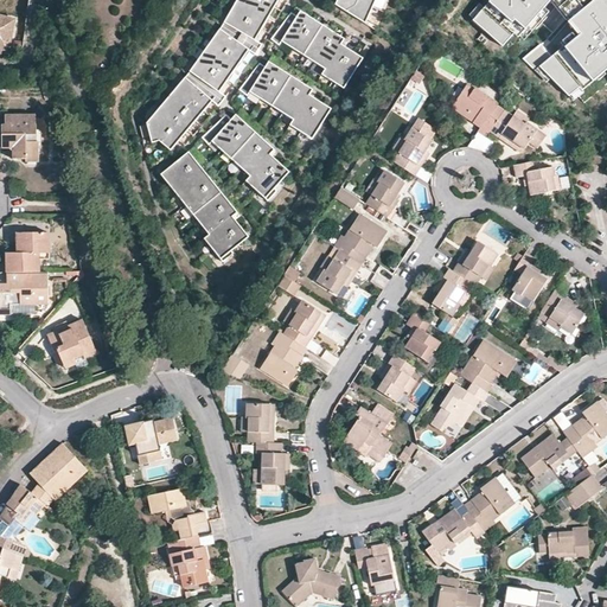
[(237,0),(224,23),(255,40),(266,21),(261,19),(264,12),(270,14),(279,0),(237,0)]
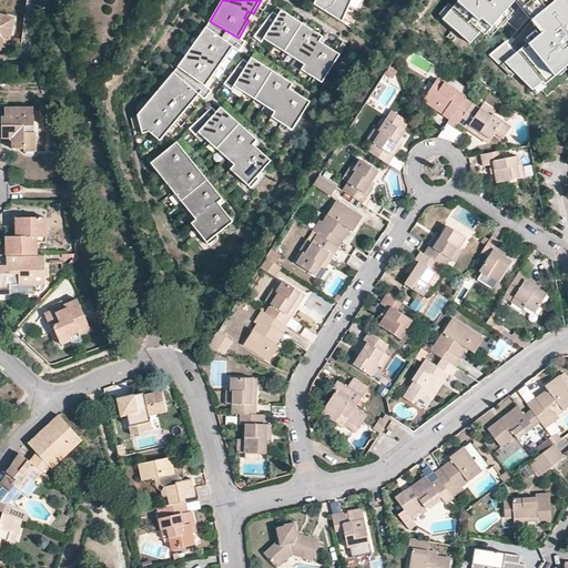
[(315,0),(316,1),(315,4),(342,22),(351,0),(315,0)]
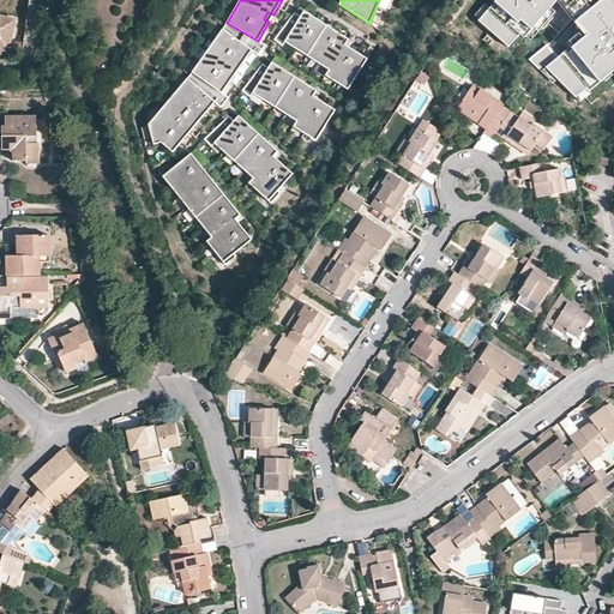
[(613,0),(501,0),(482,20),(516,48),(539,26),(545,32),(571,2),(599,38),(581,52),(578,48),(565,59),(554,47),(535,61),(559,84),(565,80),(587,102),(613,80),(613,0)]
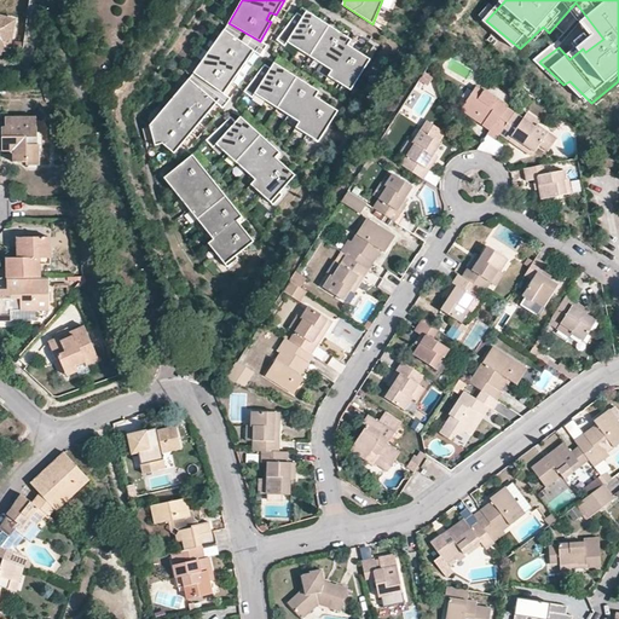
[(9,47),(15,15),(0,11),(0,45),(3,46),(9,47)]
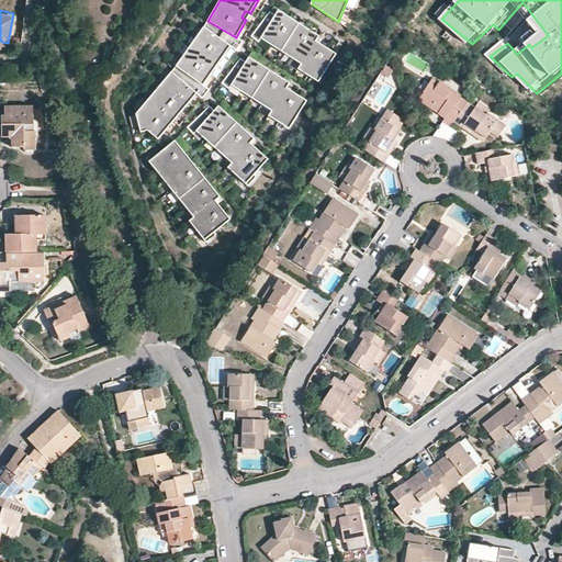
[(316,34),(303,25),(300,31),(292,26),(295,21),(279,10),(274,15),(270,11),(251,36),(259,42),(261,38),(301,64),(298,69),(318,82),(333,59),(329,56),(333,52),(319,43),(313,38),(316,34)]
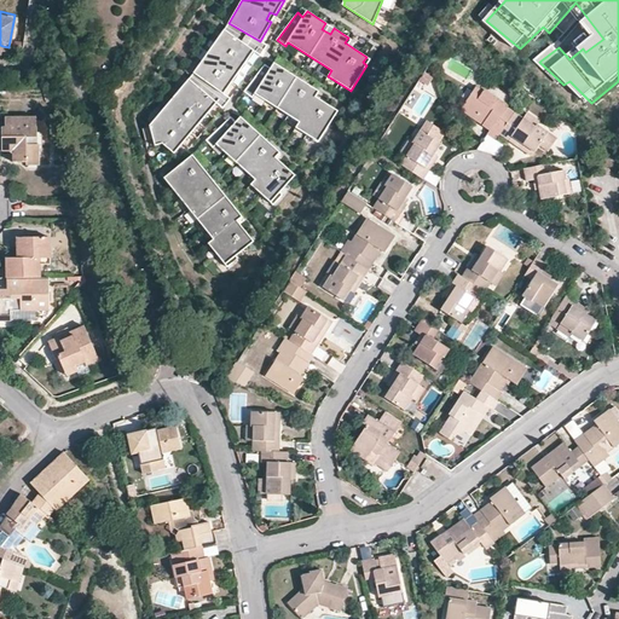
[(271,22),(276,15),(270,12),(266,19),(271,22)]
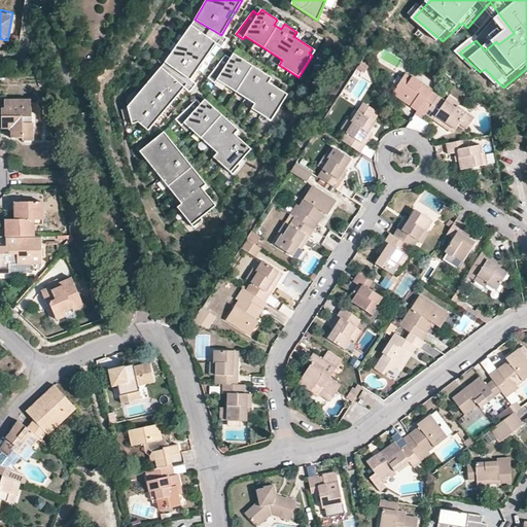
[(221,35),(195,20),(192,23),(191,25),(216,43),(221,35)]
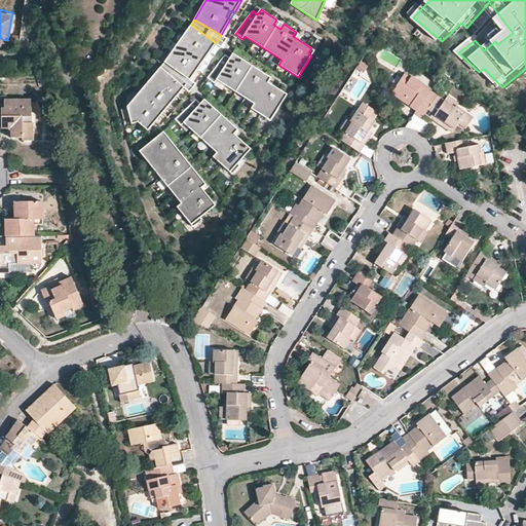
[(280,29),(284,24),(276,20),(273,25),(280,29)]
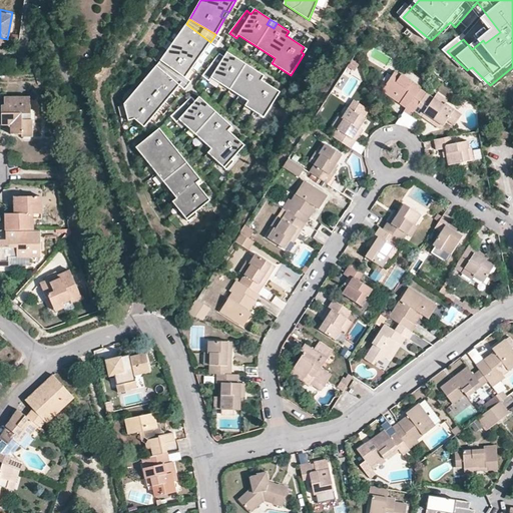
[(200,57),(210,42),(186,24),(160,60),(185,78),(196,63),(191,60),(195,54),(200,57)]
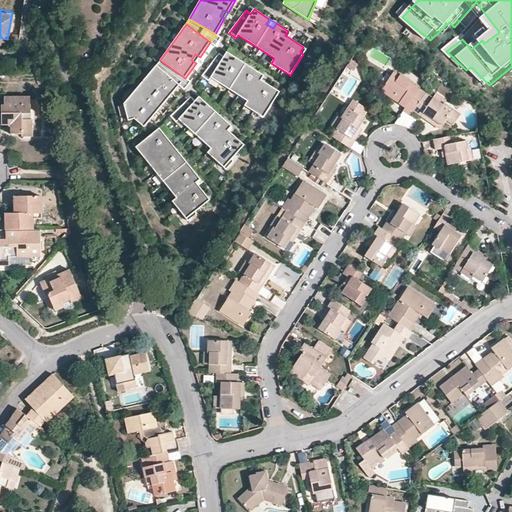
[(291,39),(294,35),(288,31),(285,35),(291,39)]
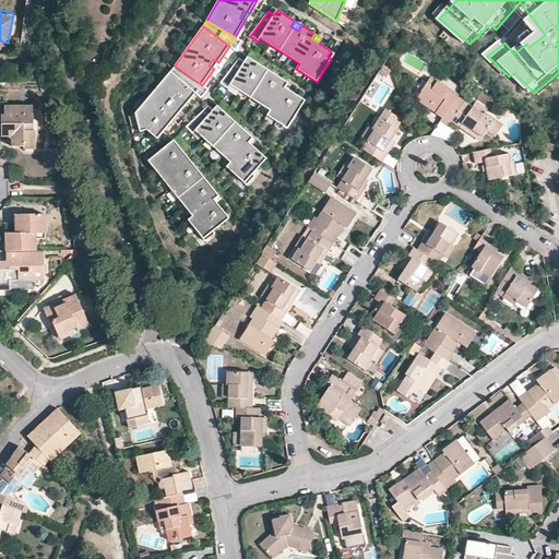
[(288,90),(282,85),(285,80),(272,72),(269,76),(262,72),(265,68),(248,57),(244,62),(239,58),(221,83),(228,88),(230,85),(271,110),(268,116),(287,128),(302,105),(298,103),(301,98),(288,90)]
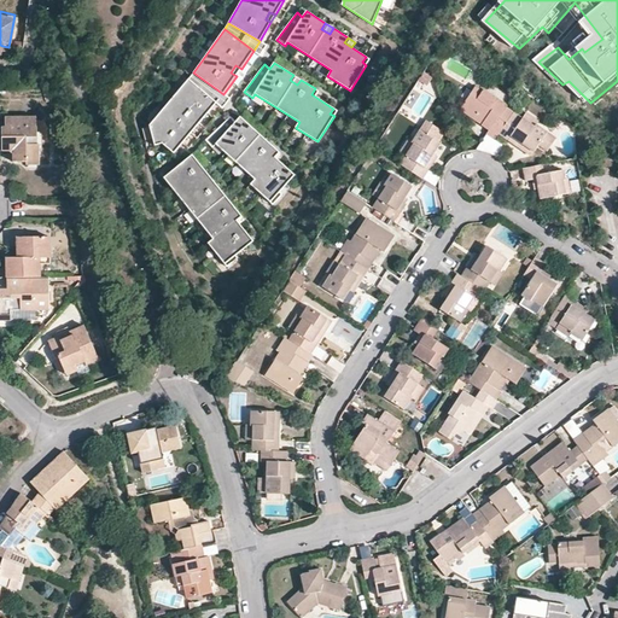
[(237,76),(242,69),(235,65),(231,73),(237,76)]
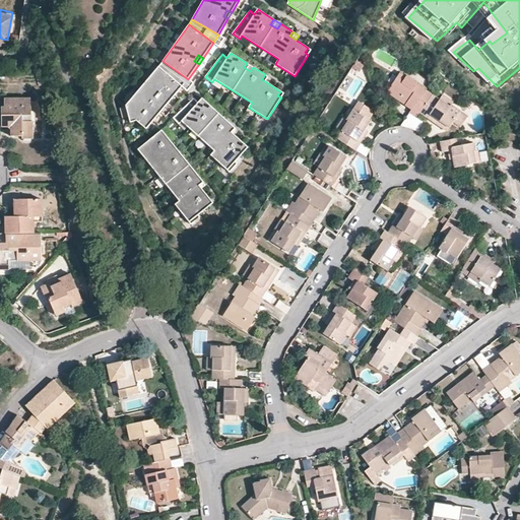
[(188,79),(163,61),(161,64),(158,66),(183,86),(188,79)]
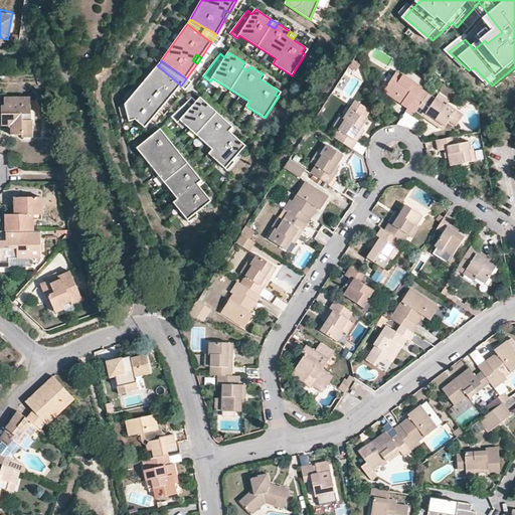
[(247,70),(250,66),(244,62),(241,66),(247,70)]
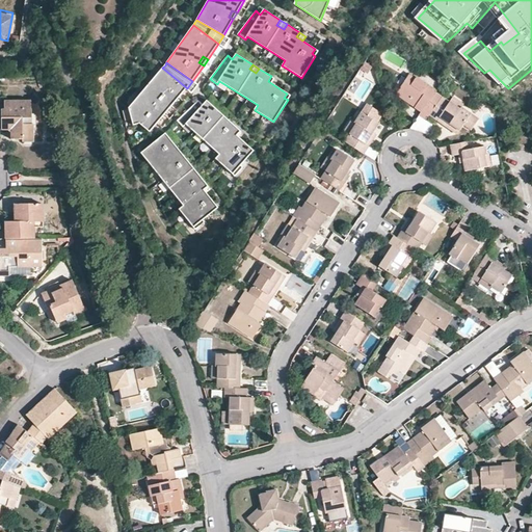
[(175,103),(187,88),(162,68),(129,108),(134,129),(139,124),(150,132),(155,126),(151,122),(156,116),(160,120),(169,109),(165,105),(169,100),(175,103)]
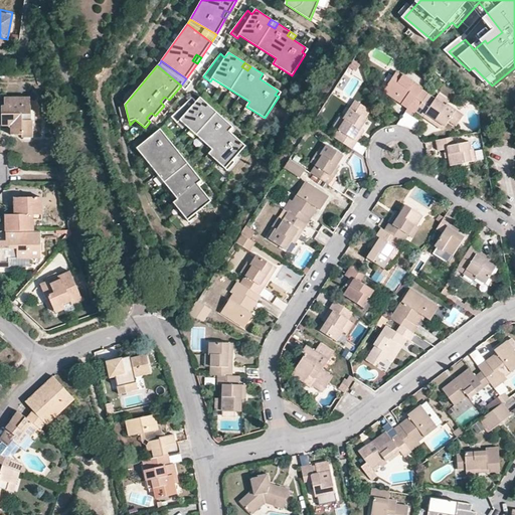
[(266,82),(269,77),(263,73),(260,78),(266,82)]
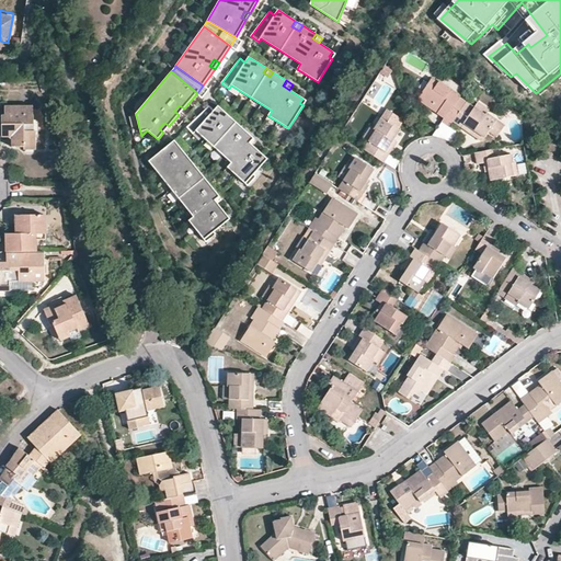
[(428,102),(437,107),(438,106),(442,109),(437,114),(444,118),(442,122),(443,123),(449,127),(454,122),(455,118),(460,111),(454,106),(459,96),(460,96),(438,82),(437,84),(431,80),(425,89),(427,90),(422,98),(428,102)]
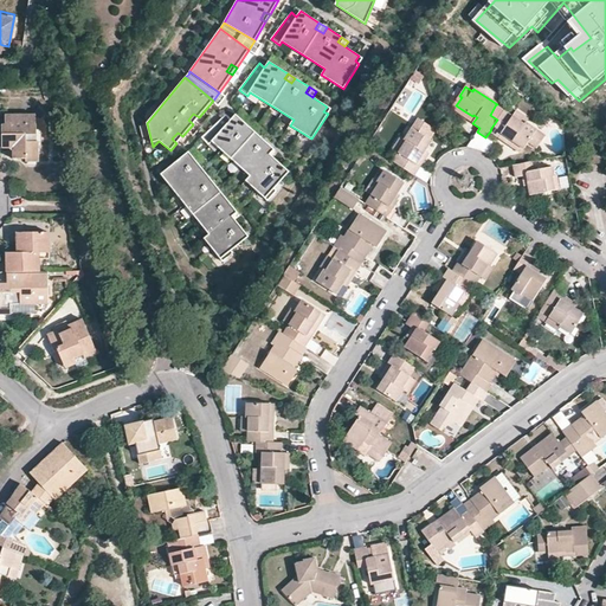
[(504,110),(496,104),(490,115),(497,120),(504,110)]
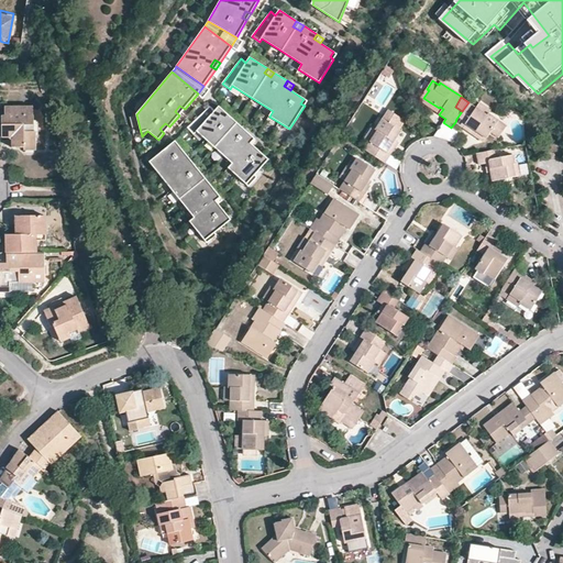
[(428,107),(430,102),(423,98),(421,102),(428,107)]
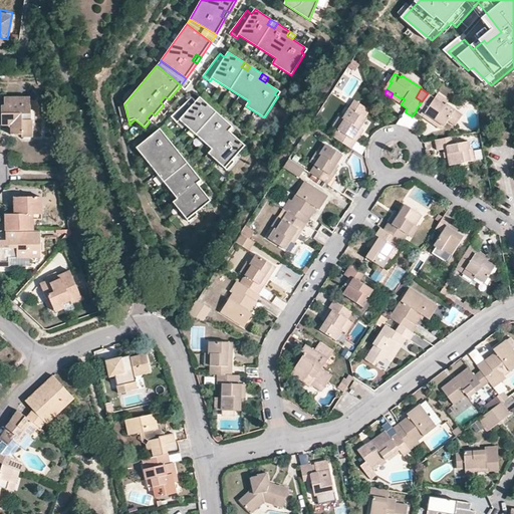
[(423,116),(432,122),(434,119),(446,126),(450,120),(457,124),(464,115),(447,103),(446,104),(428,93),(422,101),(417,108),(425,114),(423,116)]
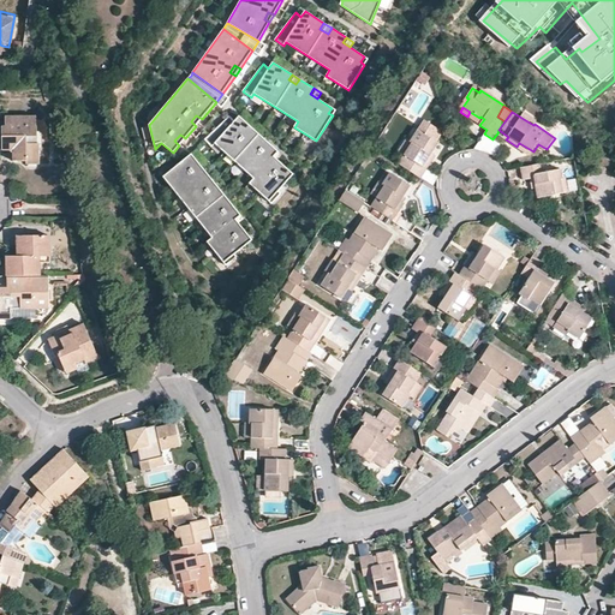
[(9,147),(10,144),(16,150),(13,153),(13,159),(25,159),(25,161),(39,161),(39,141),(36,141),(36,124),(34,124),(24,124),(25,114),(4,115),(4,124),(0,124),(0,147),(9,147)]
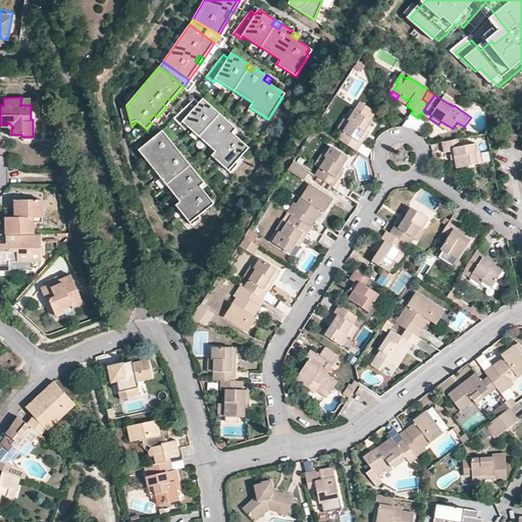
[(166,107),(171,101),(166,98),(162,103),(166,107)]
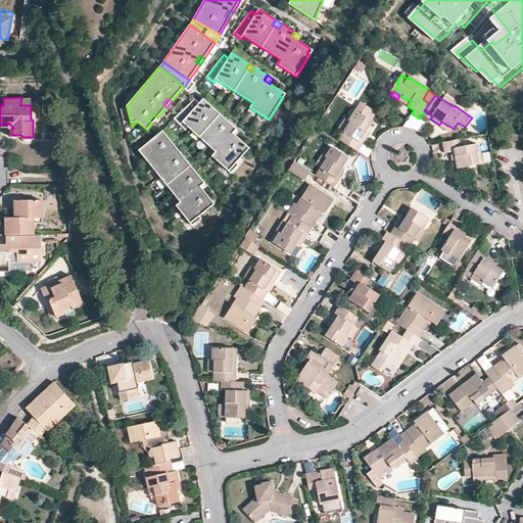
[(220,121),(214,115),(218,111),(203,98),(199,103),(195,99),(174,119),(181,126),(184,123),(216,151),(211,156),(231,173),(239,164),(237,162),(246,152),(243,149),(246,145),(231,131),(234,127),(223,116),(220,121)]
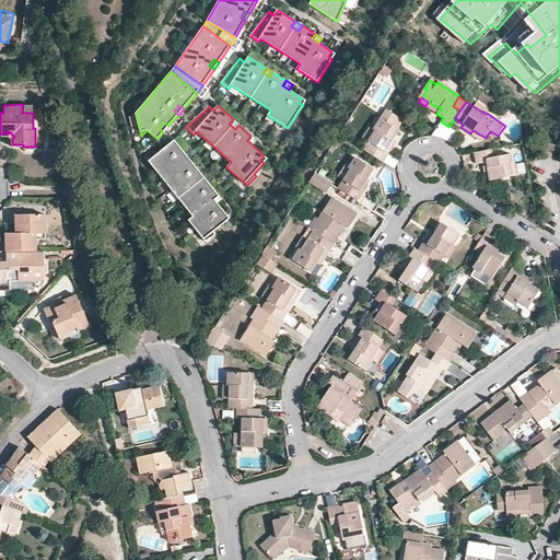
[(384,161),(395,144),(391,142),(394,137),(399,128),(381,117),(374,128),(376,129),(369,140),(364,148),(384,161)]
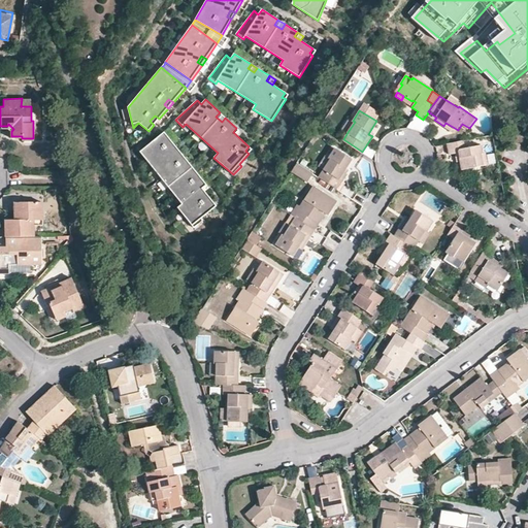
[(225,118),(220,112),(216,117),(222,122),(225,118)]
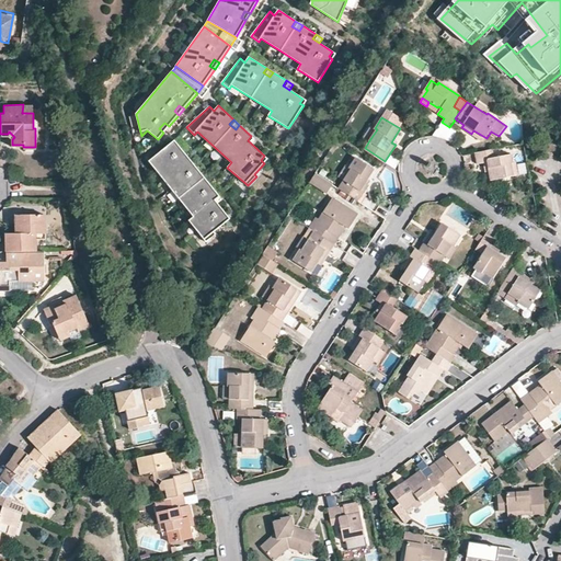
[(163,133),(169,126),(164,123),(159,128),(163,133)]
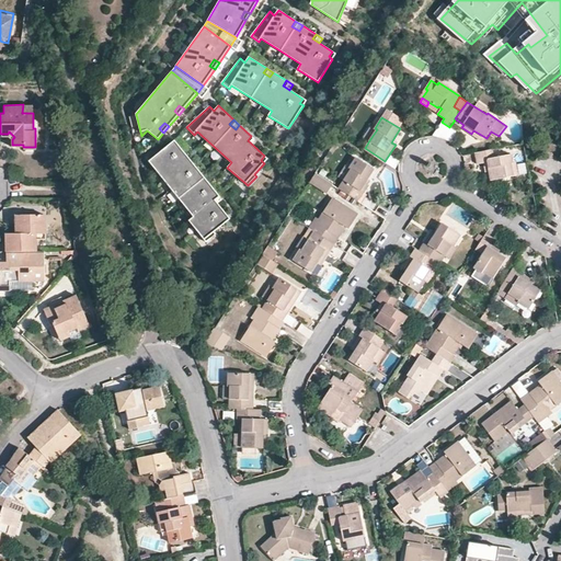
[(449,127),(443,123),(433,136),(437,136),(443,137),(449,127)]
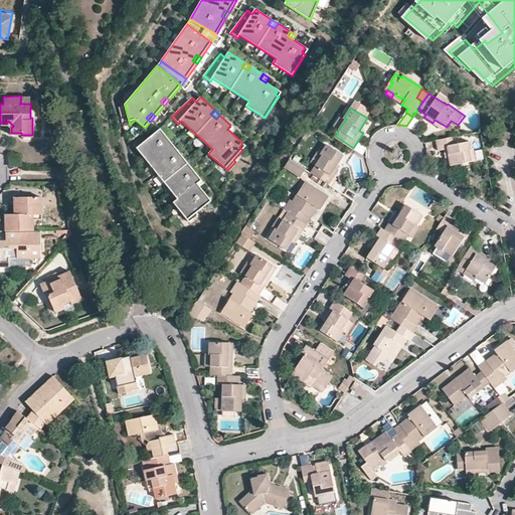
[(344,118),(341,116),(334,126),(339,129),(346,119),(344,118)]
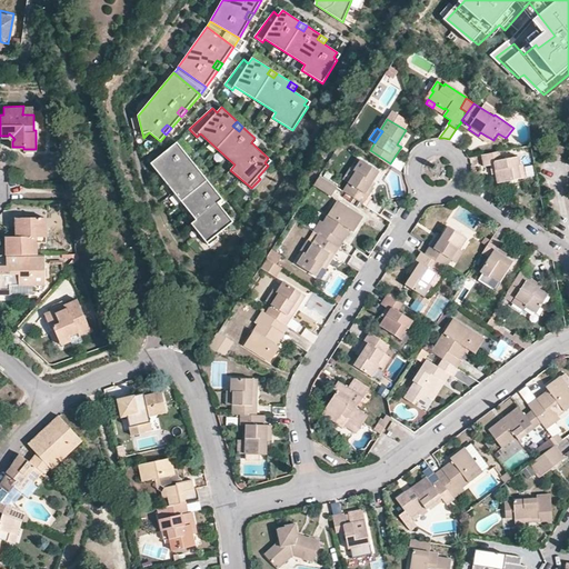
[(463,133),(456,129),(449,139),(455,141),(457,143),(463,133)]
